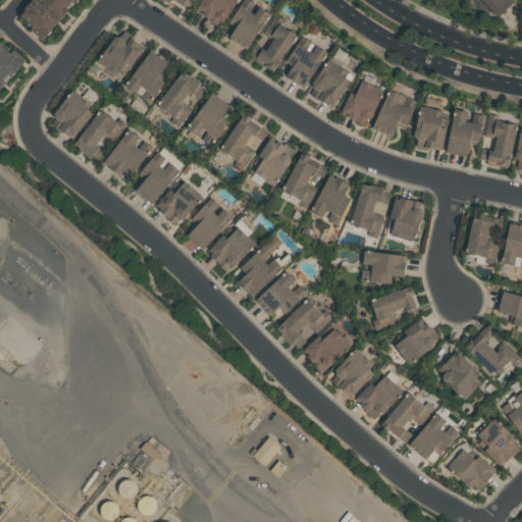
[(17,15),(31,0),(76,0),(40,40),(31,31),(33,29),(17,15)]
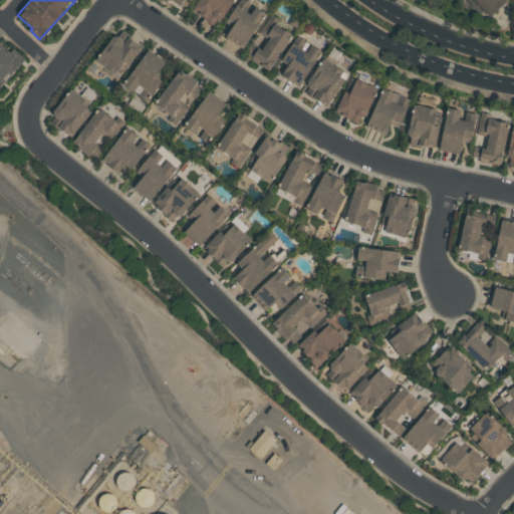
[(185,10),(180,6),(178,9),(164,0),(186,0),(190,3),(185,10)]
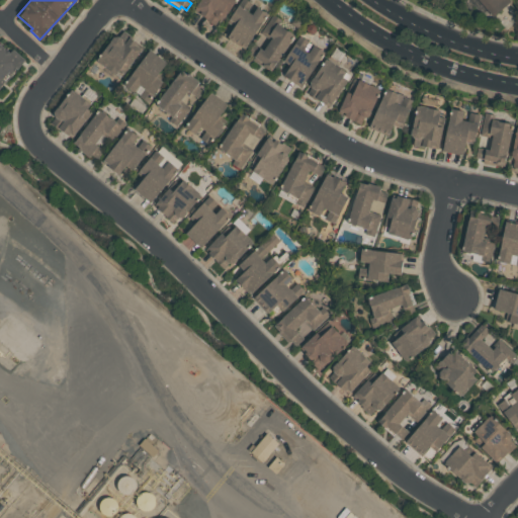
[(213,25),(206,20),(207,20),(198,14),(199,13),(193,9),(199,0),(236,0),(235,3),(234,2),(226,13),(225,13),(225,15),(225,17),(222,19),(221,19),(219,19),(218,19),(218,18),(213,25)]
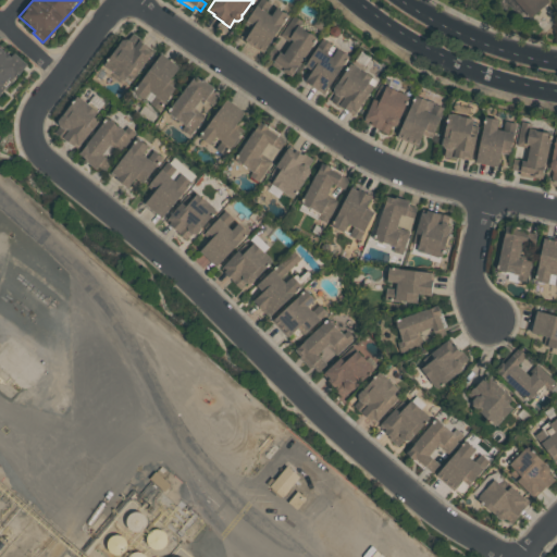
[(264,0),(257,0),(242,24),(249,29),(242,41),(261,54),(286,16),(275,9),(270,15),(265,12),(271,4),(264,0)]
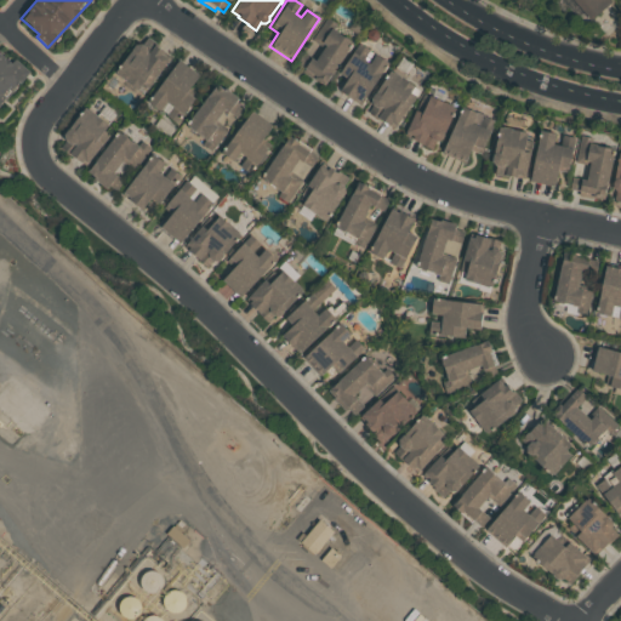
[(610,0),(611,1),(590,21),(571,0),(610,0)]
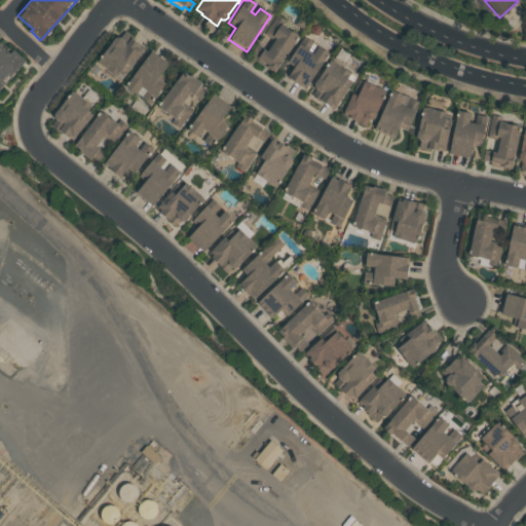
[(282,25),(285,20),(276,13),(262,34),(271,41),(264,50),(257,45),(251,53),(257,58),(255,61),(273,73),(298,36),(282,25)]
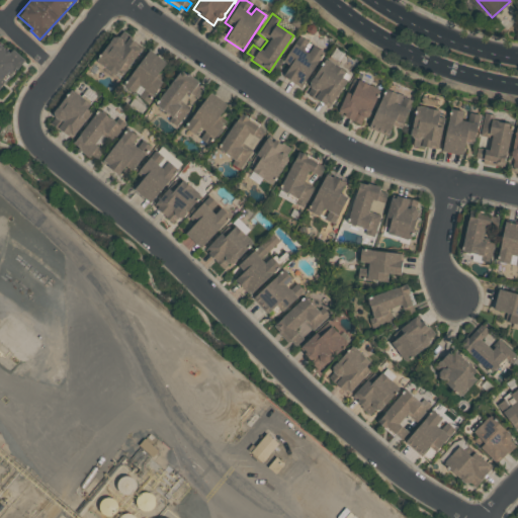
[(122,30),(116,37),(112,37),(108,41),(94,61),(114,76),(118,71),(122,74),(142,48),(127,36),(128,35),(122,30)]
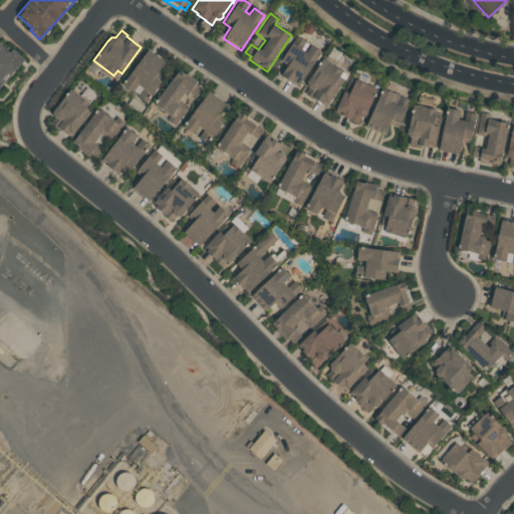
[(297,88),(278,75),(285,65),(278,60),(295,35),(305,41),(299,50),(304,53),(309,45),(320,52),(297,88)]
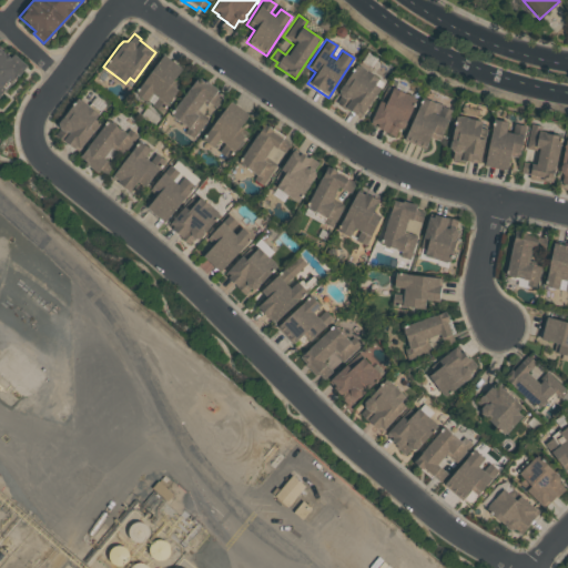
[(0,50),(10,59),(13,56),(26,67),(0,95),(0,50)]
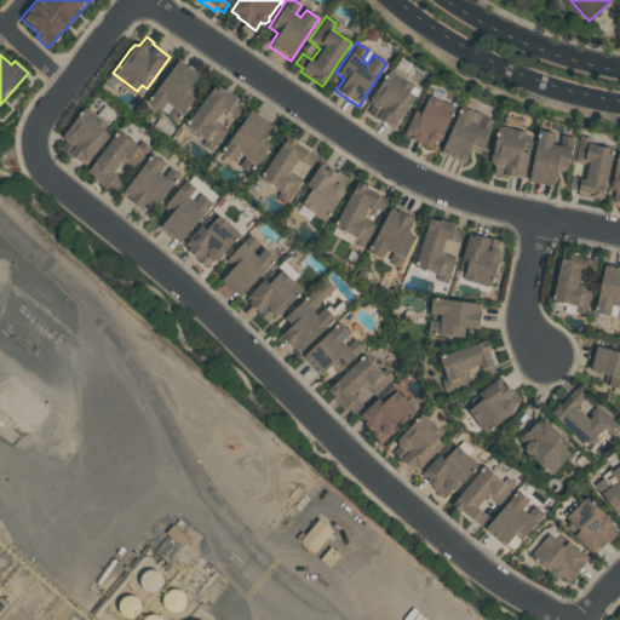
[(176,122),(165,115),(166,114),(160,110),(159,112),(147,103),(148,102),(147,101),(150,96),(151,97),(178,62),(196,76),(184,92),(193,99),(176,122)]
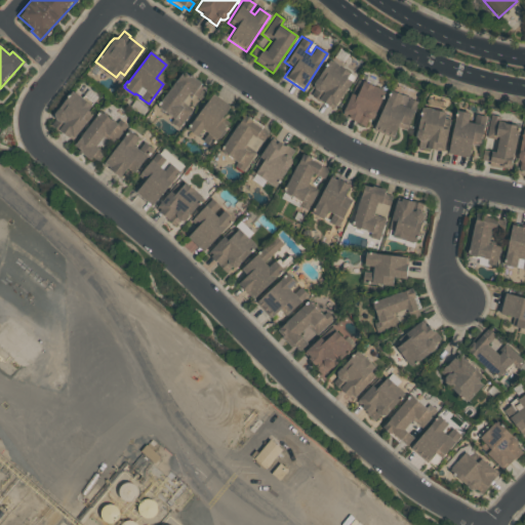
[(332,110),(310,94),(314,89),(313,88),(312,83),(314,78),(328,57),(355,76),(332,110)]
